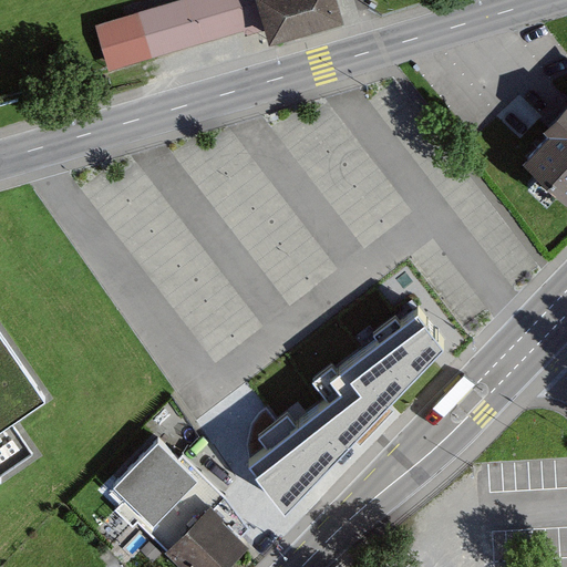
[(174,0),(96,23),(110,68),(244,29),(246,34),(269,28),(272,37),(344,16),(339,0),(174,0)]
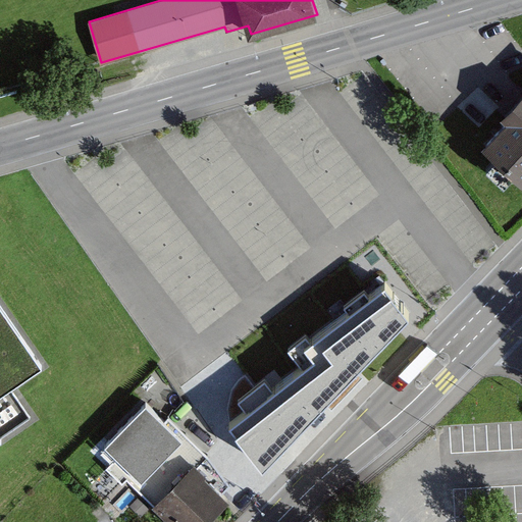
[(521,91),(503,111),(512,120),(488,145),(521,176),(521,91)]
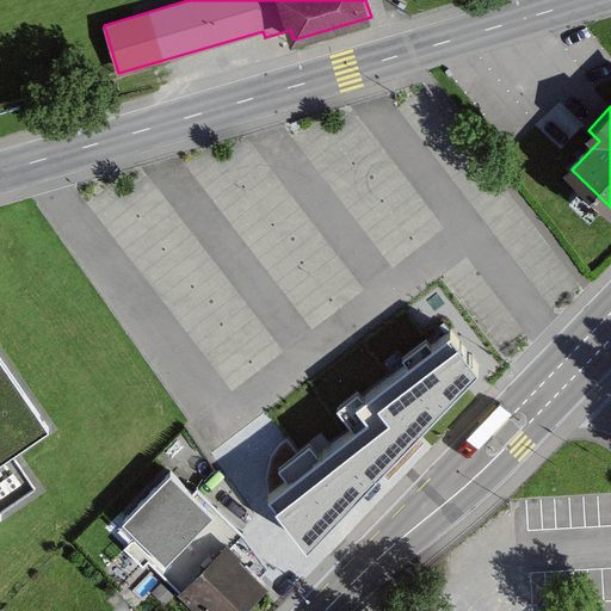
[(452,331),(357,403),(368,417),(270,493),(308,544),(480,366),(452,331)]
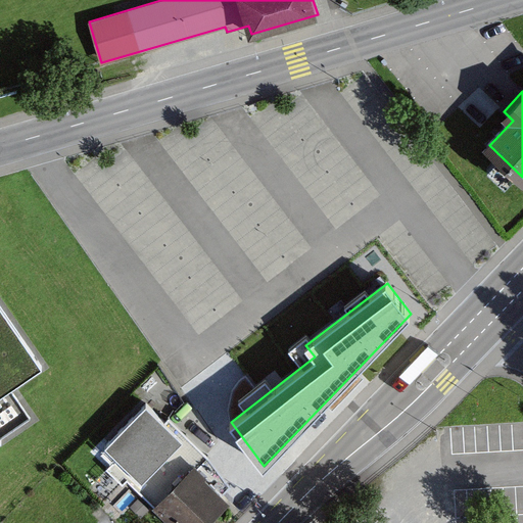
[(0,439),(31,419),(8,386),(39,365),(0,308),(0,439)]
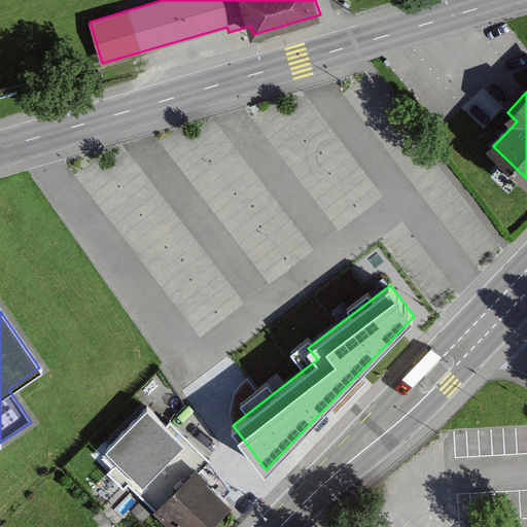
[(185,444),(148,407),(106,449),(143,485),(137,491),(160,513),(164,510),(181,526),(199,526),(221,503),(204,487),(208,483),(199,473),(205,467),(182,447),(185,444)]
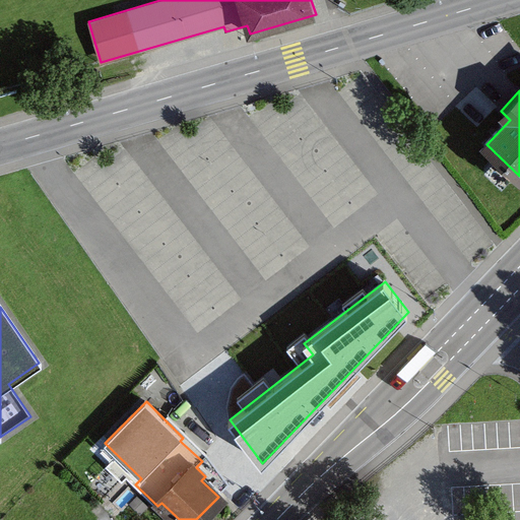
All buildings are outlined.
